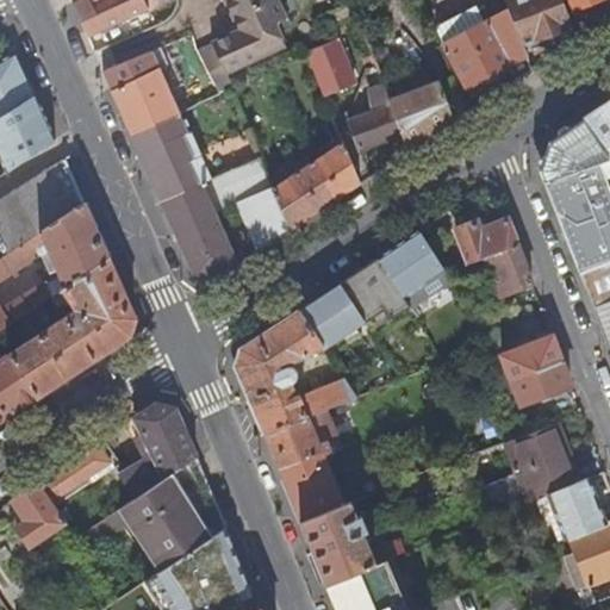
[(166,0),(81,0),(73,5),(82,24),(85,30),(88,38),(166,0)]
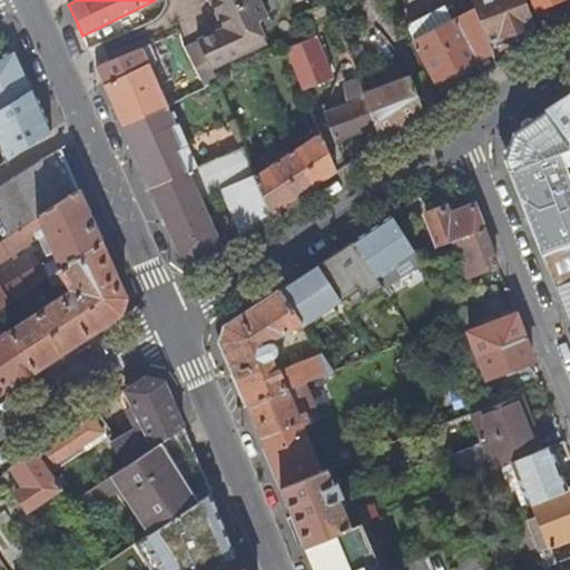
[(204,84),(205,88),(215,82),(218,81),(213,68),(267,40),(261,27),(271,21),(259,0),(207,0),(222,27),(183,46),(190,60),(196,70),(204,84)]
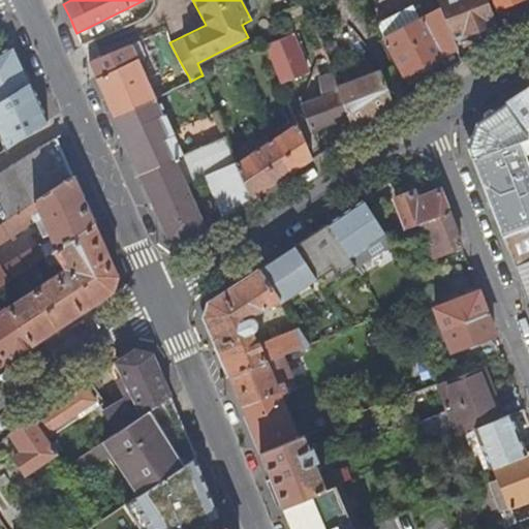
[(453,38),(495,23),(486,0),(438,0),(441,7),(453,38)]
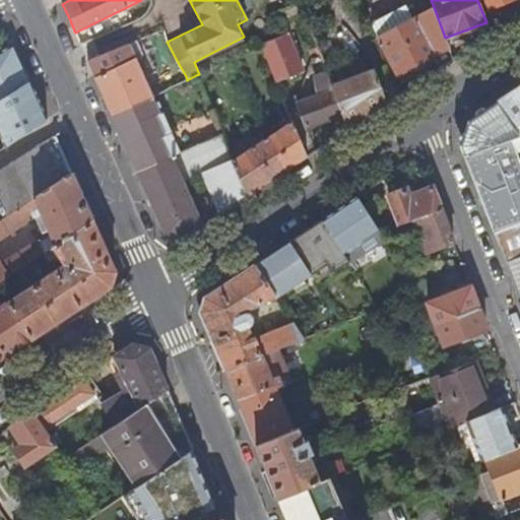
[(484,0),(489,8),(509,0),(484,0)]
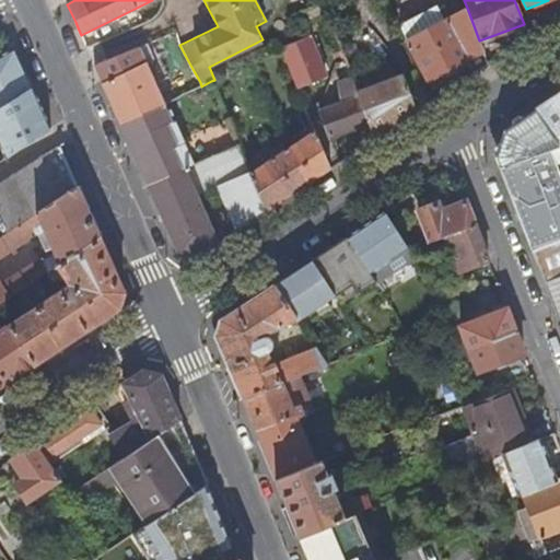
[(400,26),(407,41),(444,21),(436,7),(400,26)]
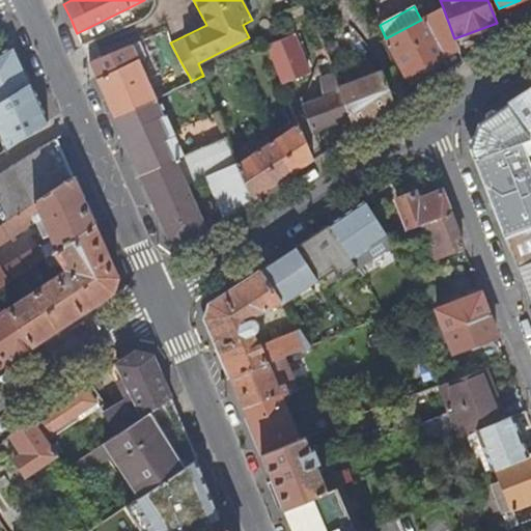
[(407,77),(458,48),(454,38),(443,7),(421,20),(386,38),(407,77)]
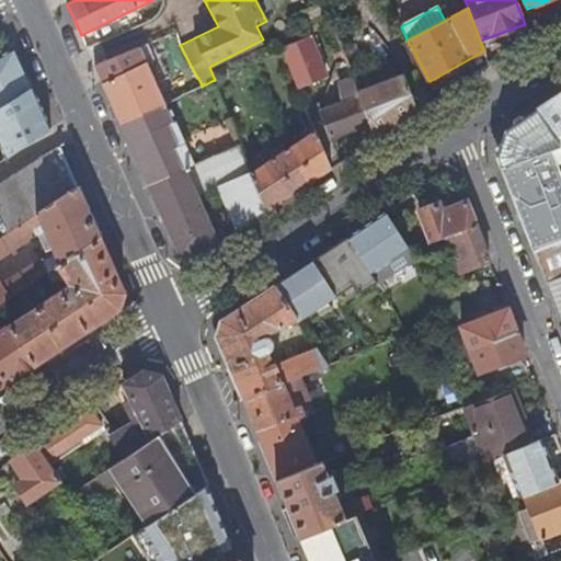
[(175,29),(160,36),(175,66),(187,59),(180,45),(175,29)]
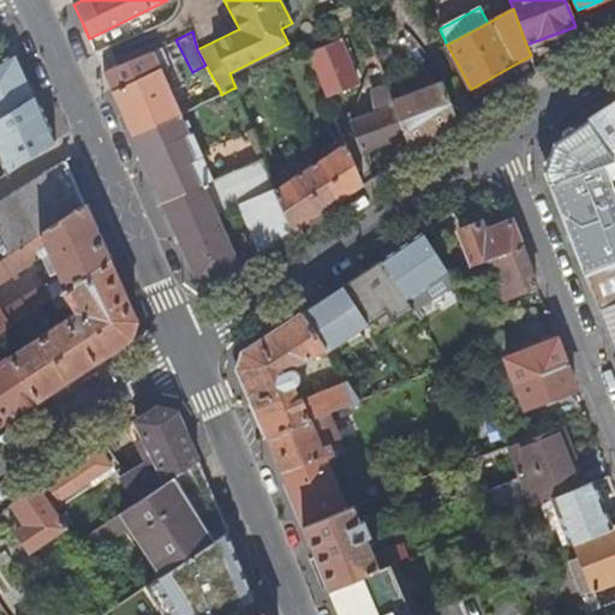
[(0,60),(17,51),(12,40),(0,47),(0,60)]
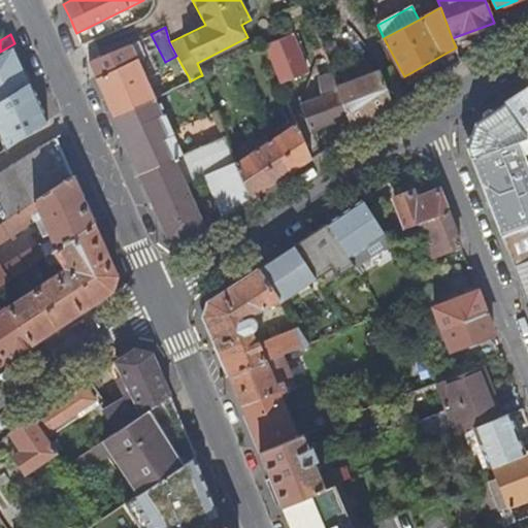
[(264,45),(281,84),(307,73),(290,34),(264,45)]
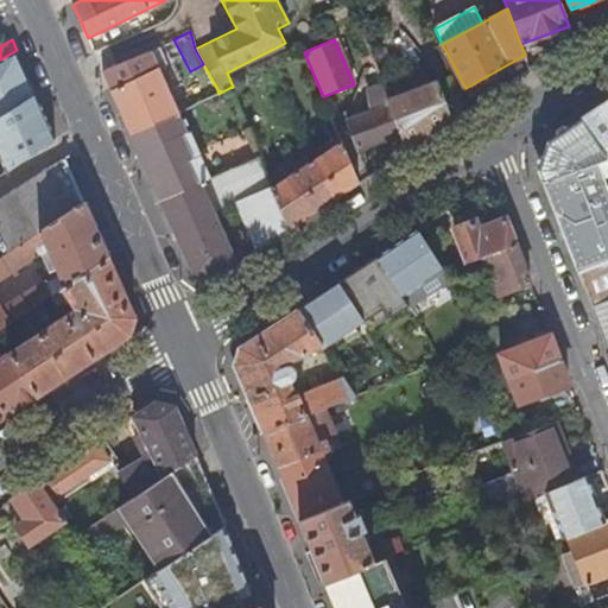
[(56,137),(17,50),(0,59),(0,158),(6,171),(56,137)]
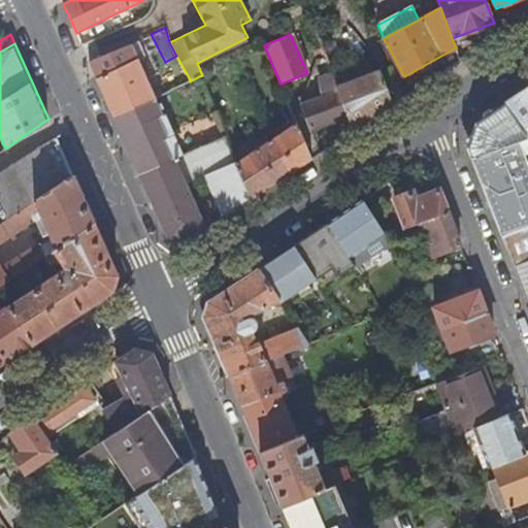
[(129,43),(89,62),(99,84),(114,118),(155,98),(129,43)]
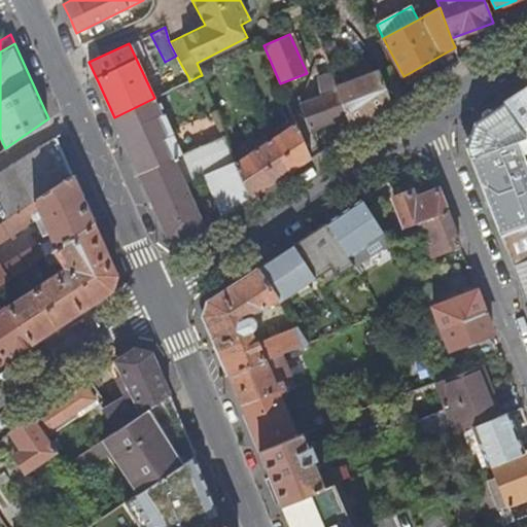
[(164,90),(188,77),(181,65),(159,79),(164,90)]
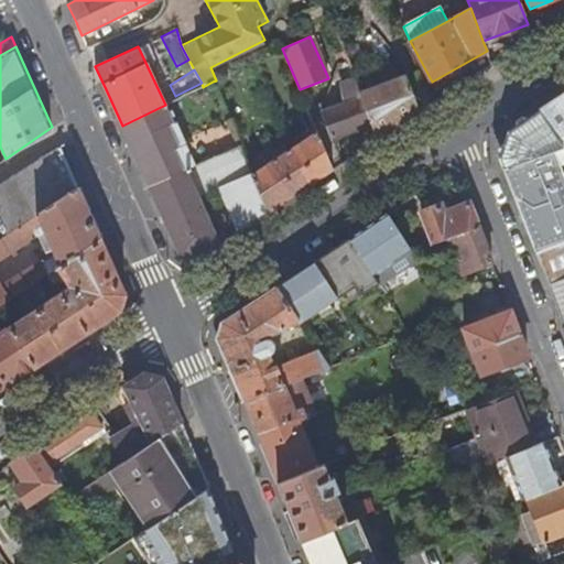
[(371,123),(378,139),(411,117),(420,111),(405,75),(398,78),(394,69),(366,82),(369,89),(360,93),(371,123)]
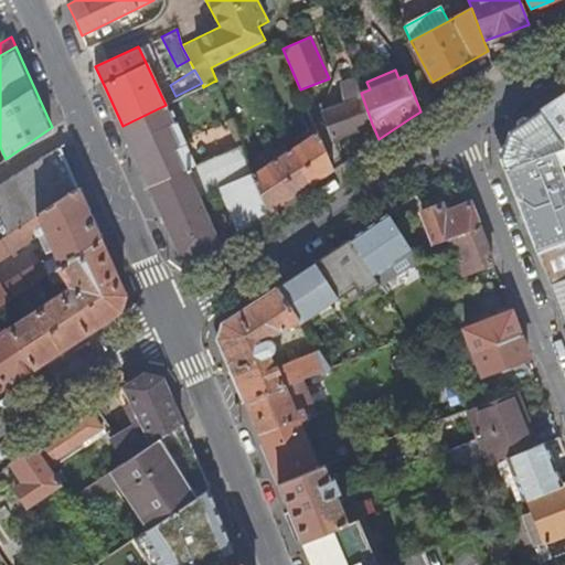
[(406,75),(420,112),(433,104),(418,71),(406,75)]
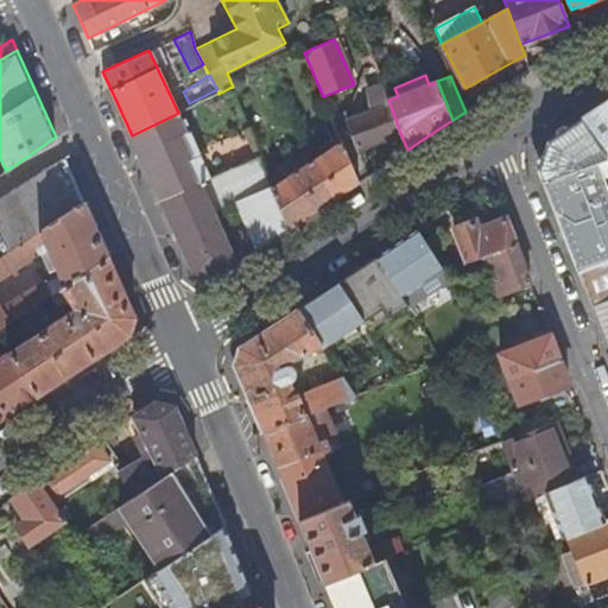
[(347,120),(359,149),(400,133),(388,100),(382,82),(368,87),(377,111),(347,120)]
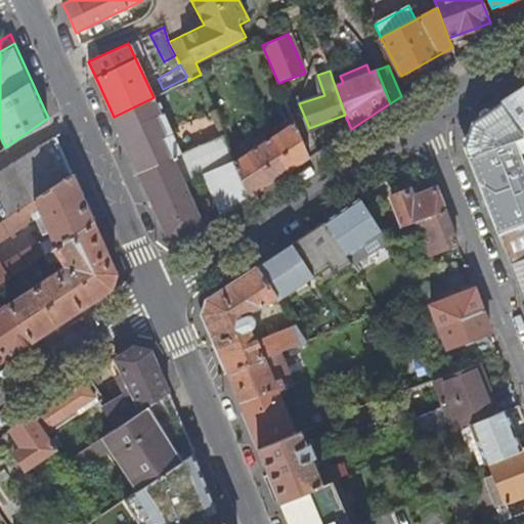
[(523,88),(503,102),(523,134),(523,137),(523,88)]
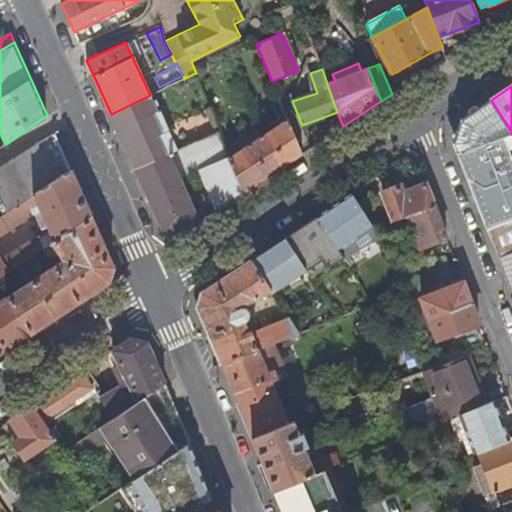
[(150,95),(111,114),(119,135),(134,168),(218,132),(208,109),(167,129),(159,109),(156,110),(150,95)]
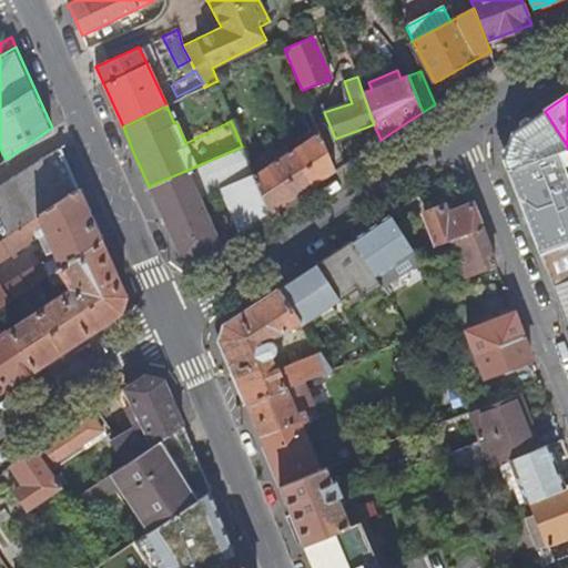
[(567,149),(567,145),(545,111),(531,120),(513,133),(503,160),(551,284),(567,277),(567,149)]
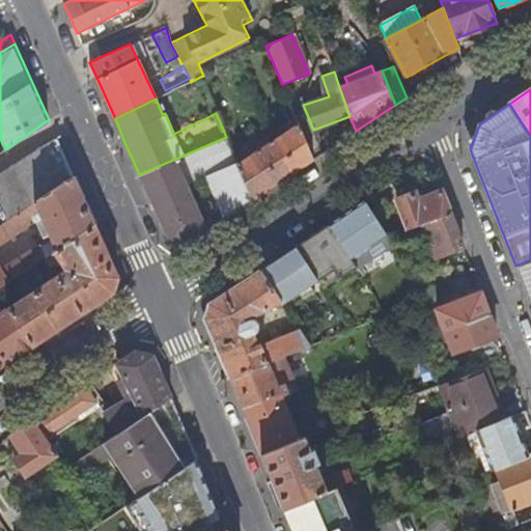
[(298,124),(238,164),(253,199),(287,176),(312,160),(298,124)]
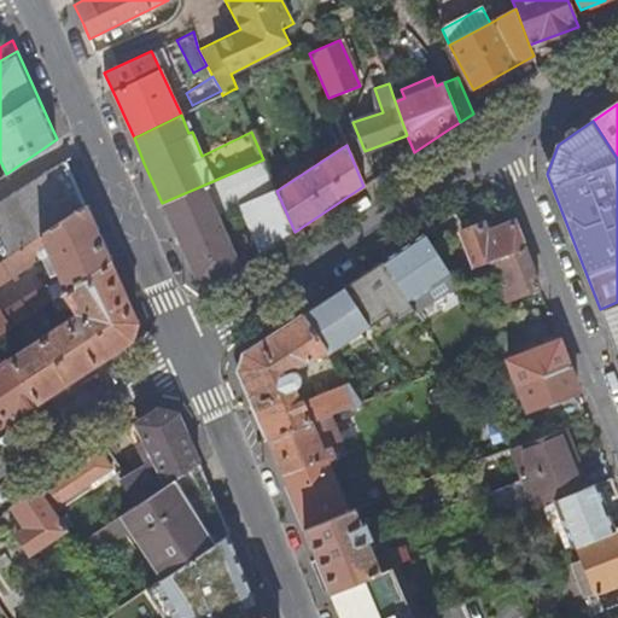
[(13,252),(86,205),(74,178),(66,159),(0,202),(0,245),(7,257),(13,252)]
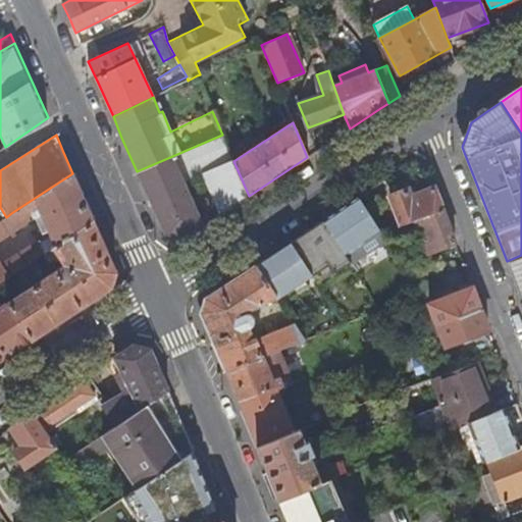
[(222,135),(137,171),(148,195),(166,236),(180,241),(203,225),(189,195),(203,189),(197,175),(202,173),(220,214),(249,196),(233,161),(222,135)]
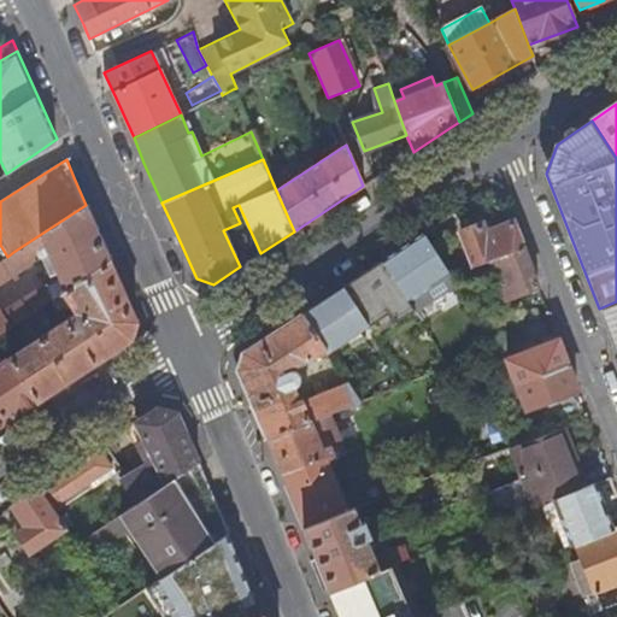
[(63,293),(111,262),(101,238),(86,205),(13,252),(7,257),(0,260),(0,286),(33,264),(30,253),(46,242),(62,277),(50,285),(45,285),(4,311),(0,305),(0,335),(11,328),(63,293)]
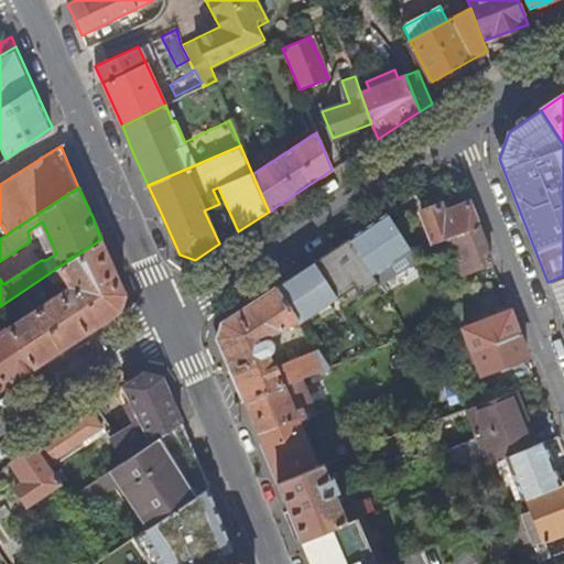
[(477,224),(468,202),(443,212),(441,204),(421,212),(433,242),(447,237),(477,224)]
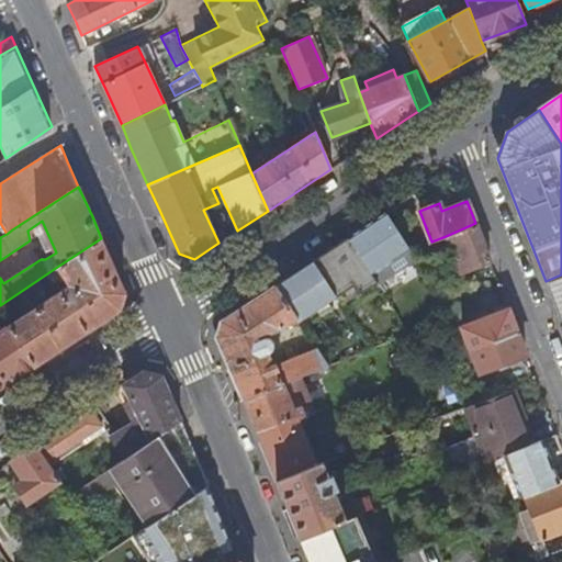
[(369,223),(348,236),(373,273),(408,249),(384,212),(369,223)]
